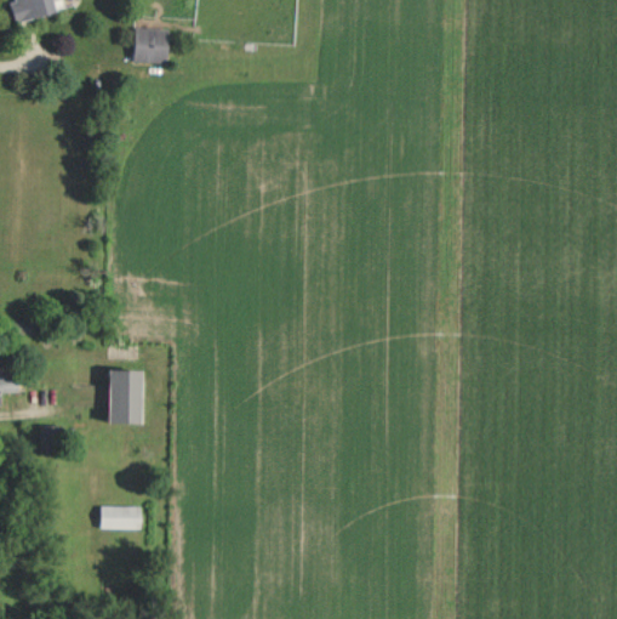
[(11,3),(16,22),(73,9),(69,0),(17,0),(18,1),(11,3)]
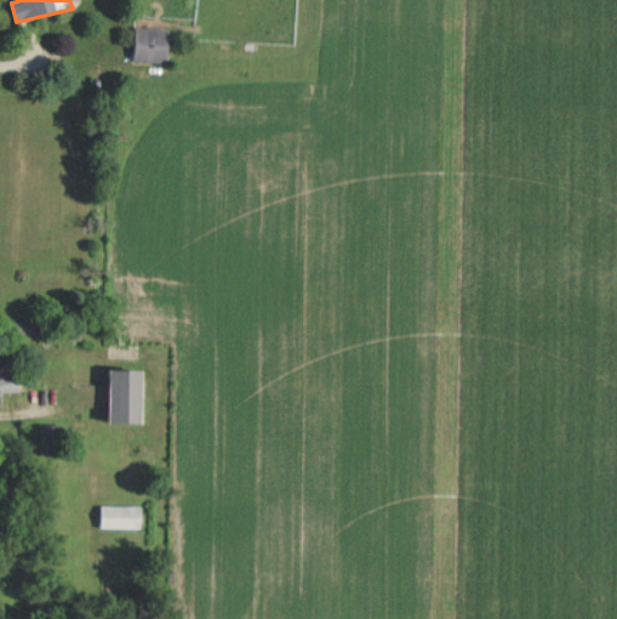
[(170,29),(136,28),(135,62),(169,63),(170,29)]
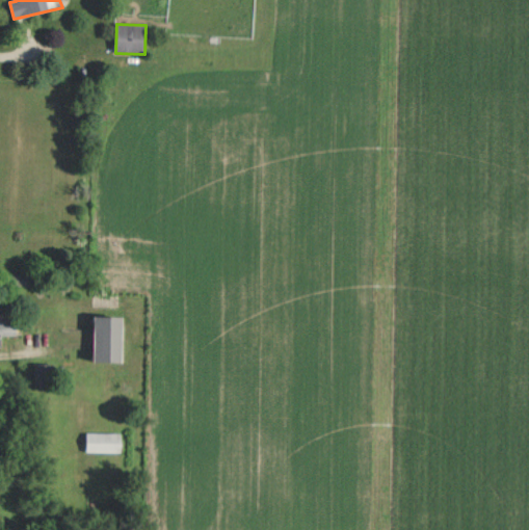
[(0,347),(3,348),(3,336),(16,336),(17,323),(7,323),(7,313),(0,313),(0,347)]
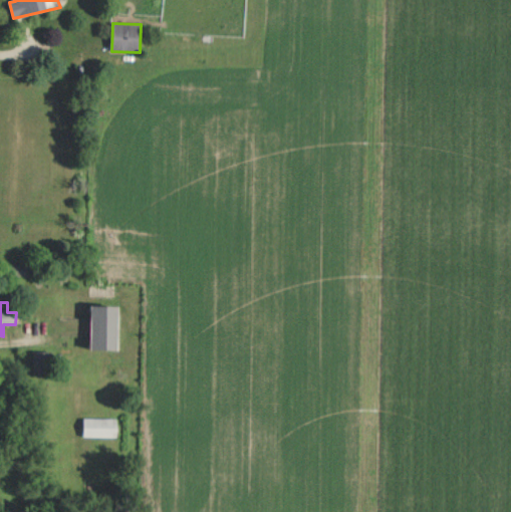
[(88,349),(116,349),(116,305),(88,305),(88,349)]
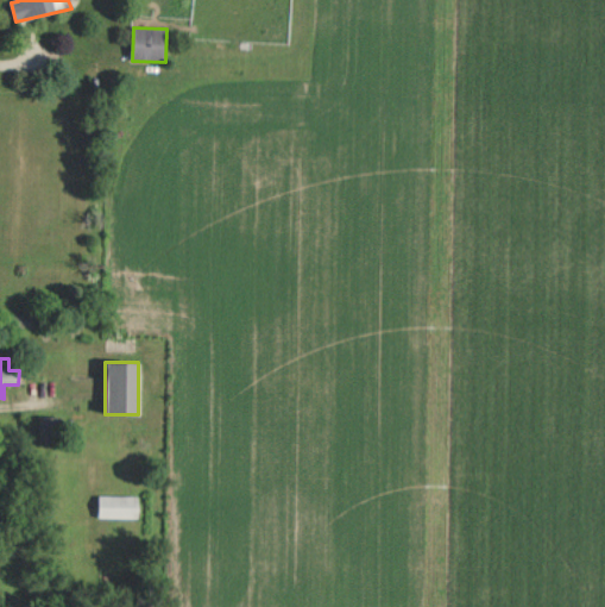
[(139,519),(139,496),(100,496),(100,519),(139,519)]
